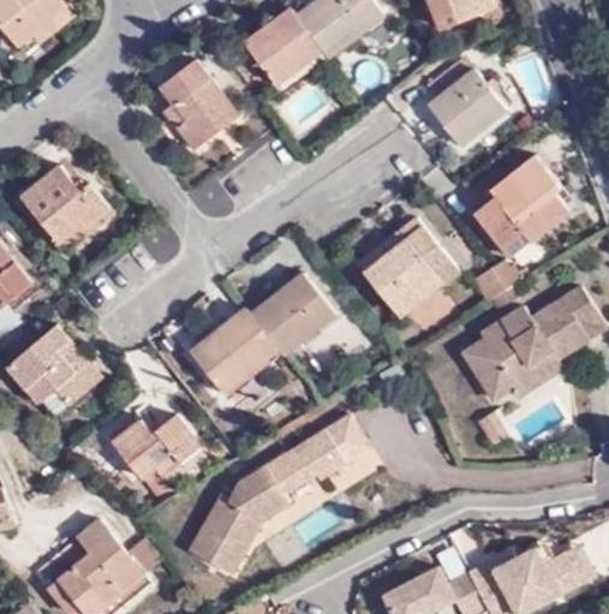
[(0,27),(16,47),(31,35),(65,7),(59,0),(0,0),(0,27)]
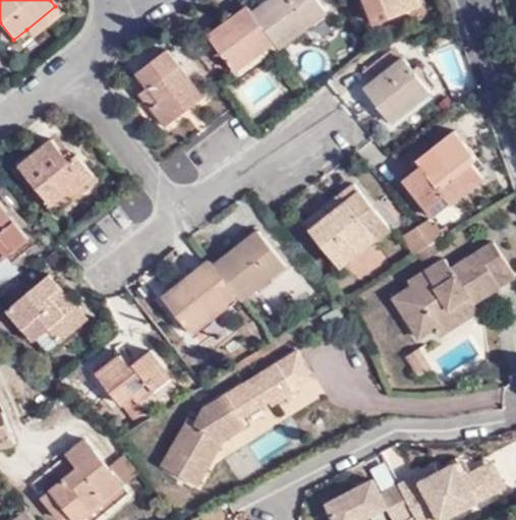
[(270,43),(274,49),(322,12),(311,0),(268,0),(249,14),(270,43)]
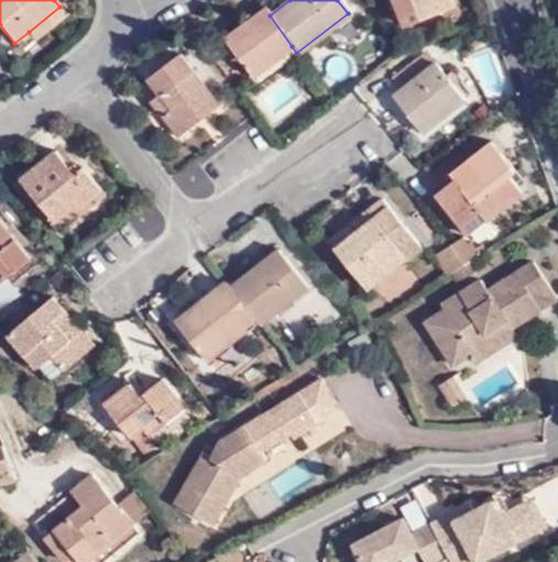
[(390,0),(400,25),(450,6),(448,0),(390,0)]
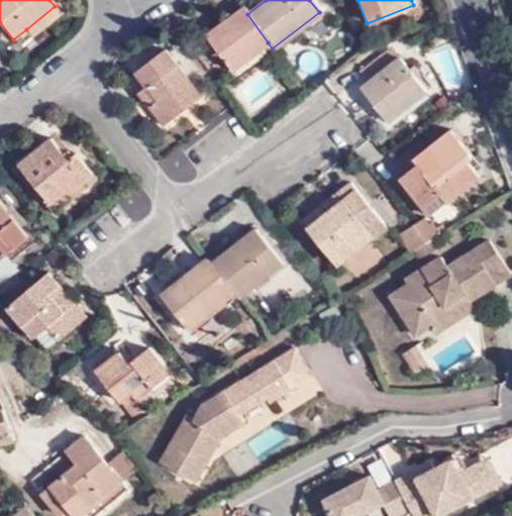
[(55,6),(26,29),(31,36),(61,13),(55,6)]
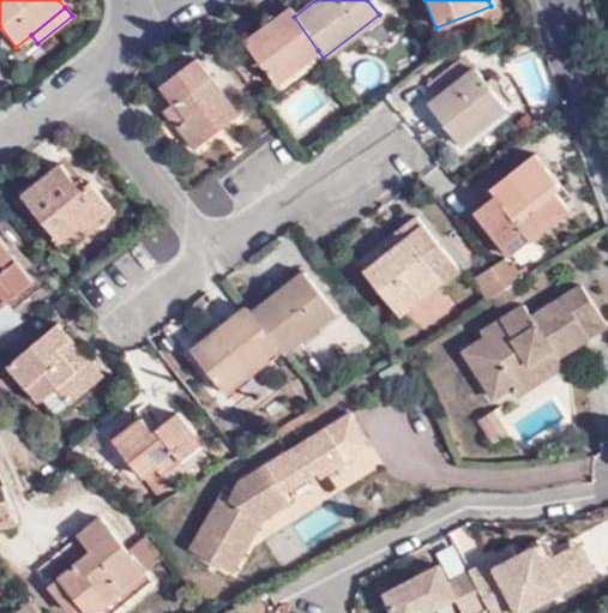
[(318,50),(294,17),(288,8),(241,43),(271,84),(318,50)]
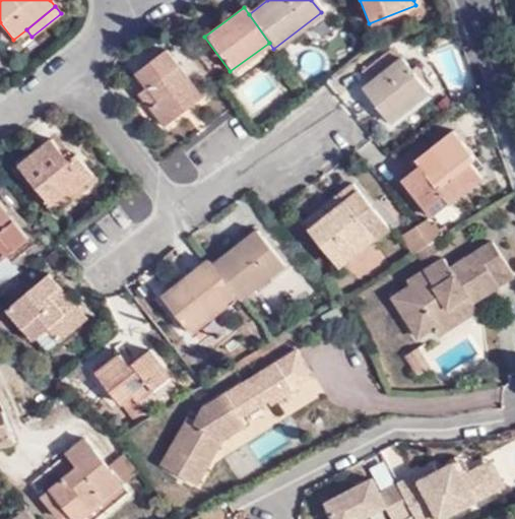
[(153,102),(145,109),(161,128),(199,98),(163,51),(132,74),(142,88),(153,102)]
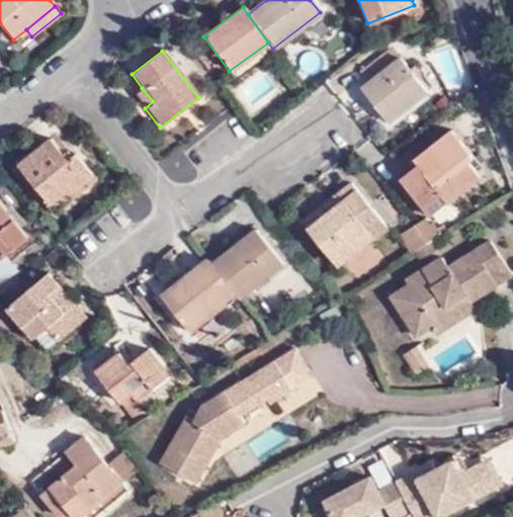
[(421,94),(397,61),(359,90),(385,122),(421,94)]
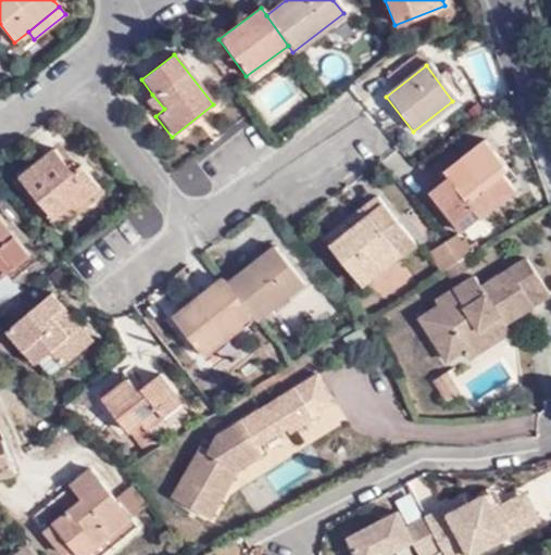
[(145,102),(155,116),(164,109),(152,95),(145,102)]
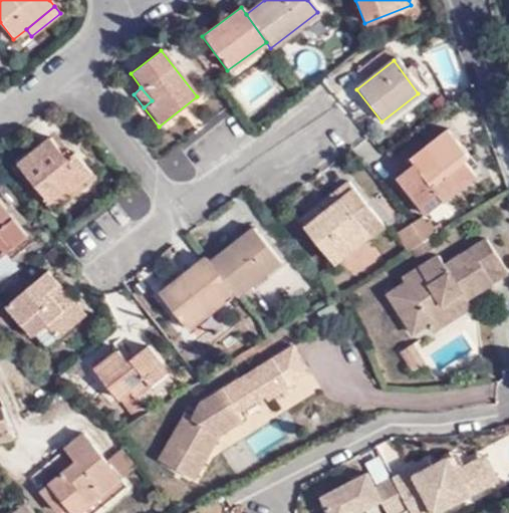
[(391,175),(416,208),(433,194),(440,204),(472,177),(461,162),(466,157),(445,129),(391,175)]
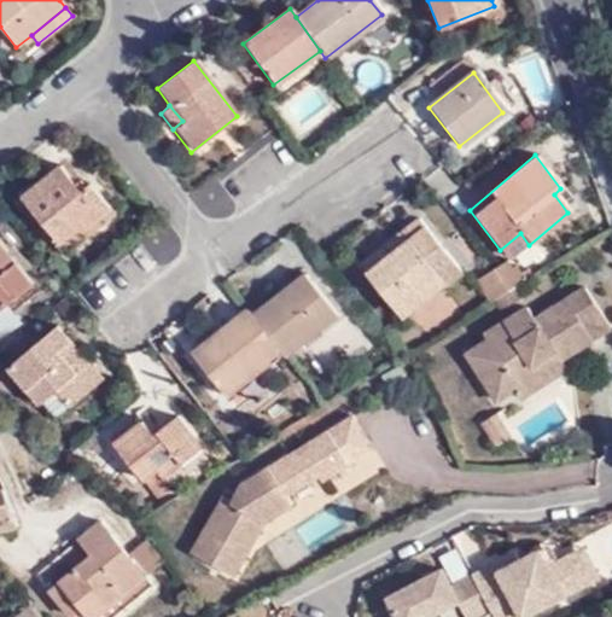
[(79,192),(58,167),(19,197),(59,248),(83,228),(88,233),(110,214),(86,186),(79,192)]
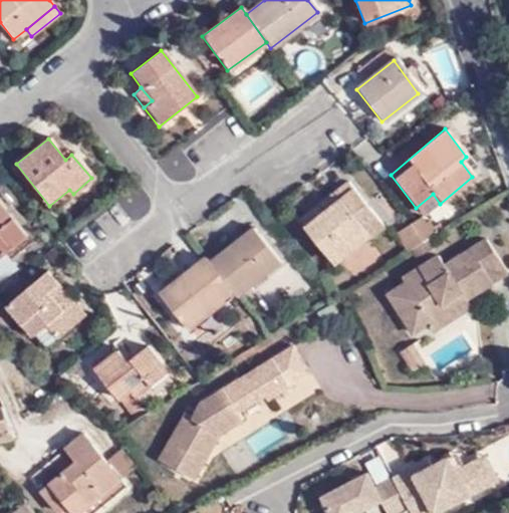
[(363,232),(368,238),(382,228),(345,181),(334,190),(337,195),(322,207),(319,202),(296,219),(327,259),(363,232)]
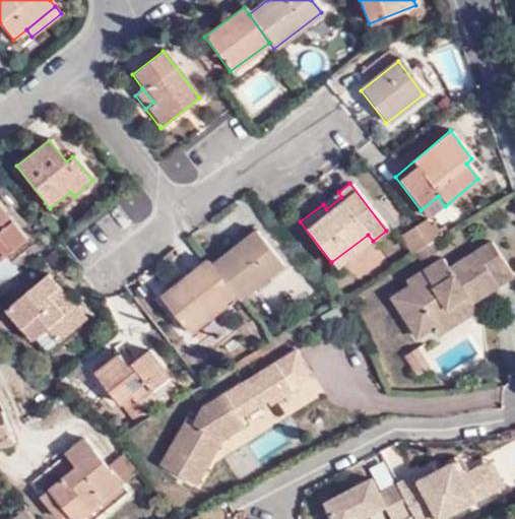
[(341,197),(338,192),(323,204),(326,209),(341,197)]
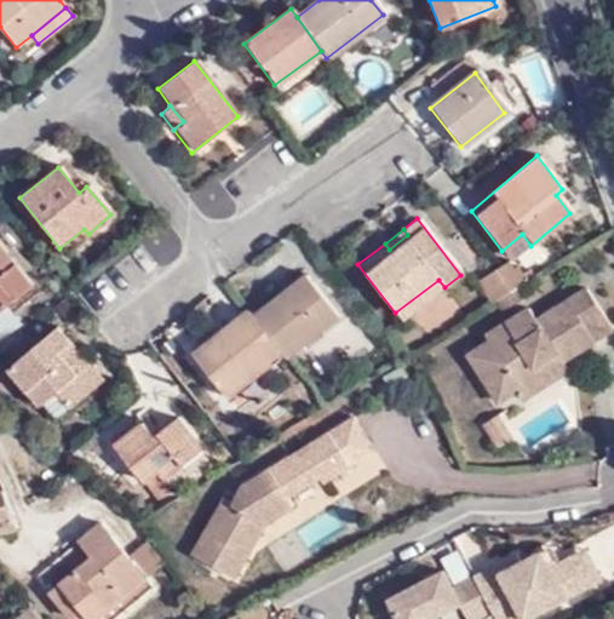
[(0,308),(28,285),(0,248),(0,308)]
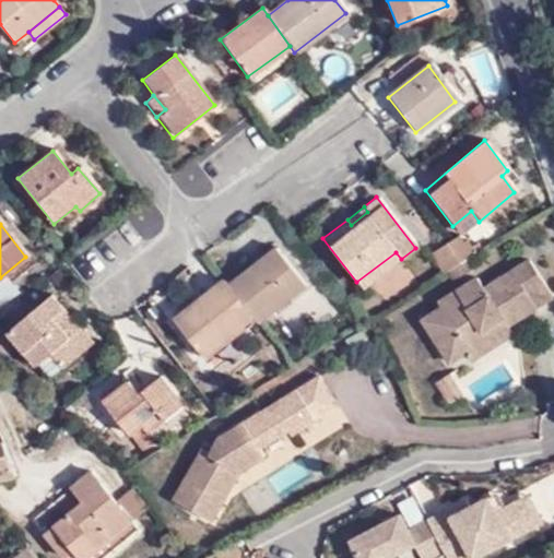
[(460,263),(470,257),(461,241),(458,244),(455,237),(441,246),(458,265),(460,263)]
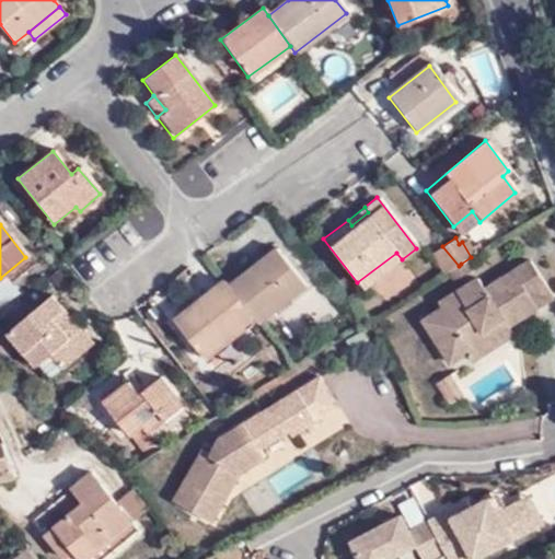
[(459,266),(442,246),(427,255),(440,277),(442,276),(459,266)]
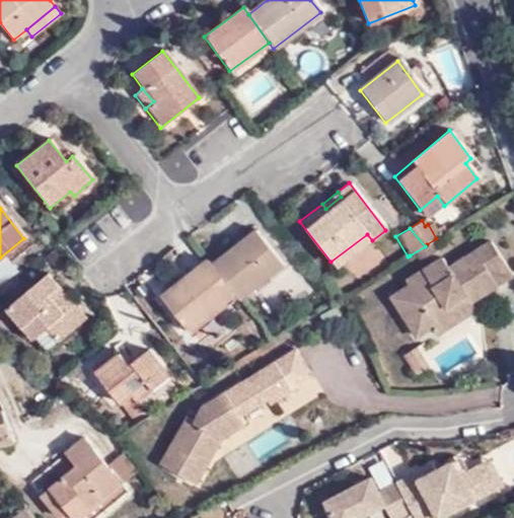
[(231,295),(235,301),(279,267),(253,231),(209,267),(231,295)]
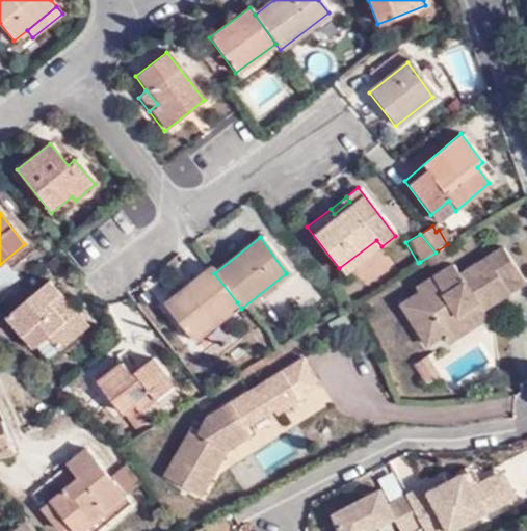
[(344,275),(381,246),(376,240),(339,268),(344,275)]
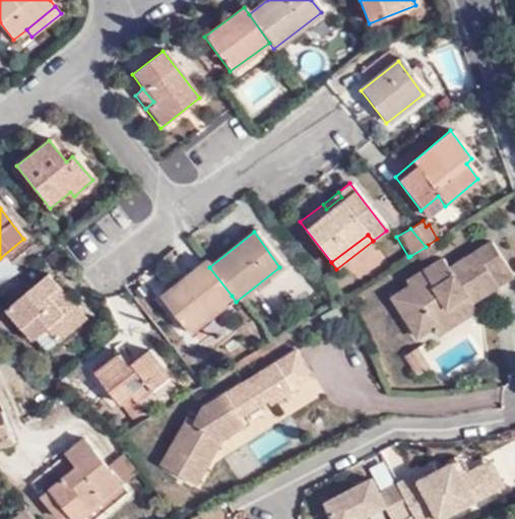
[(465,298),(470,306),(513,278),(491,244),(466,260),(470,268),(454,278),(449,270),(444,262),(406,285),(409,289),(392,301),(416,339),(432,330),(451,317),(447,310),(465,298)]
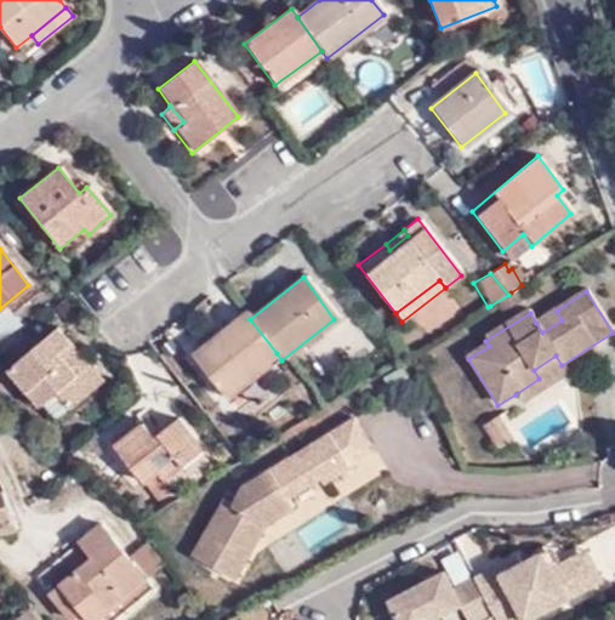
[(518,303),(511,293),(508,295),(490,306),(497,317),(518,303)]
